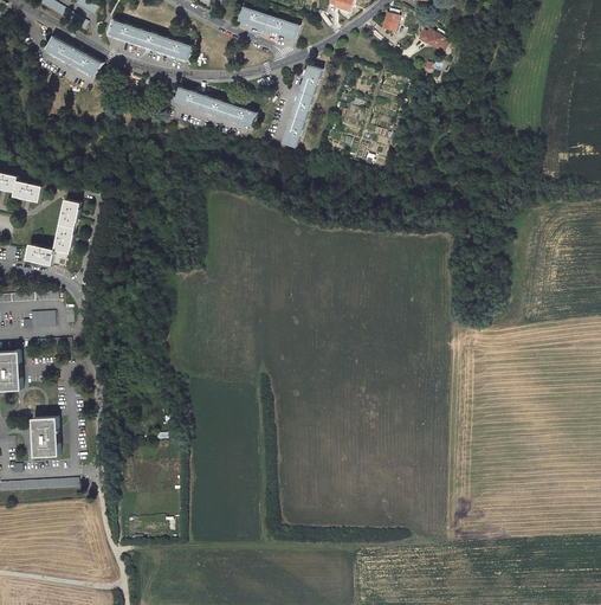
[(85,23),(49,0),(33,0),(82,29),(85,23)]
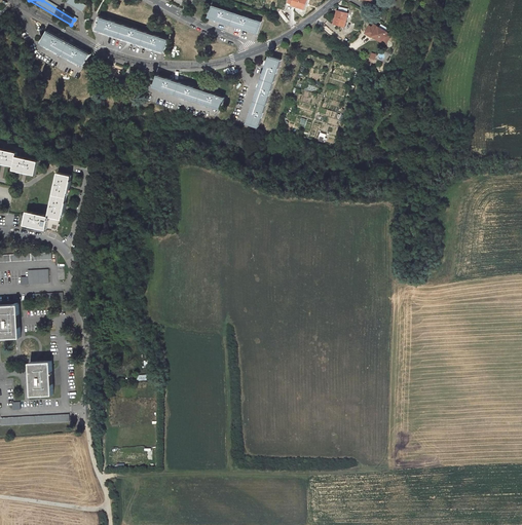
[(82,6),(71,0),(57,0),(78,12),(82,6)]
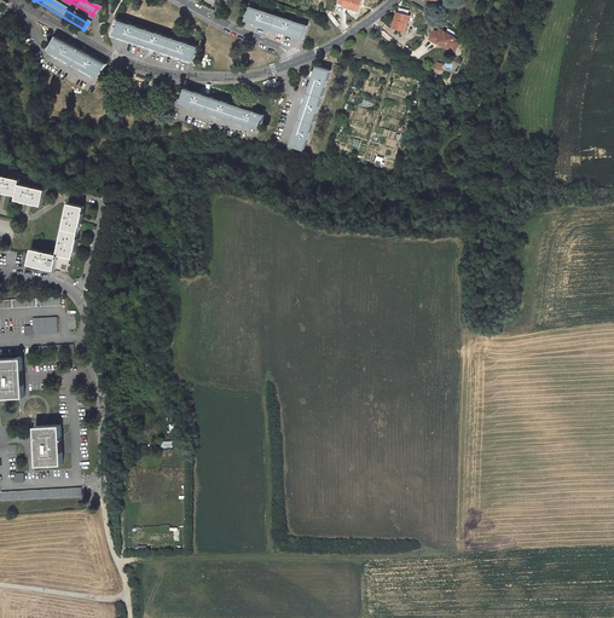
[(334,0),(332,5),(343,9),(353,12),(357,0),(334,0)]
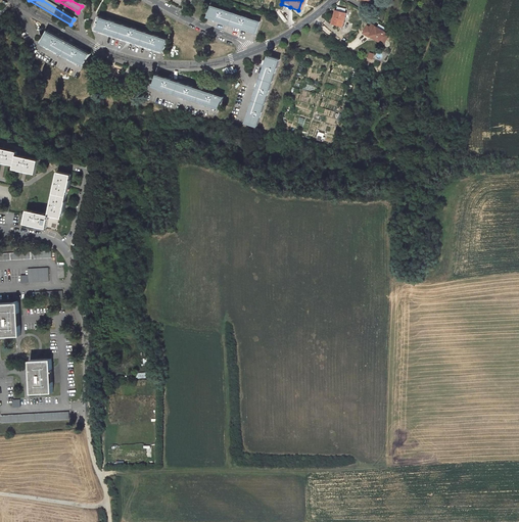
[(255,22),(207,6),(204,17),(217,21),(240,30),(241,31),(252,34),(255,22)]
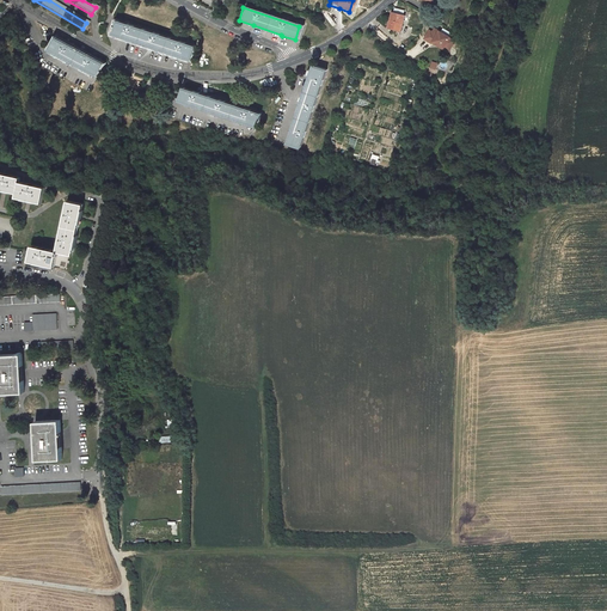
[(331,25),(322,12),(319,16),(329,28),(331,25)]
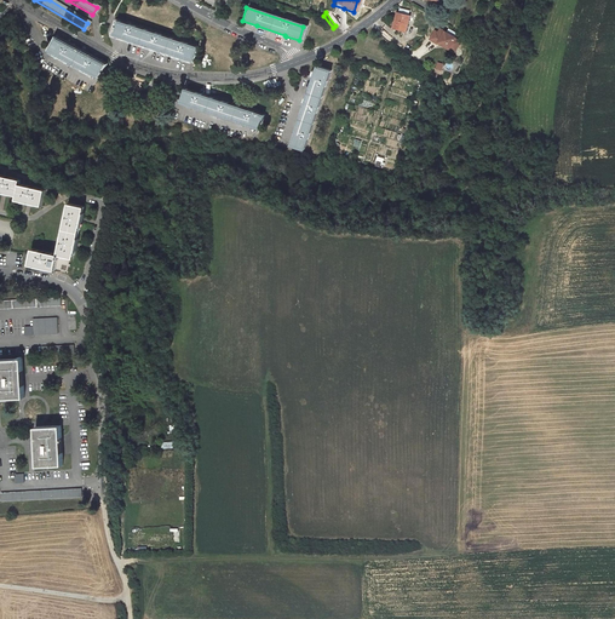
[(406,17),(392,13),(389,29),(401,33),(402,26),(403,26),(406,17)]
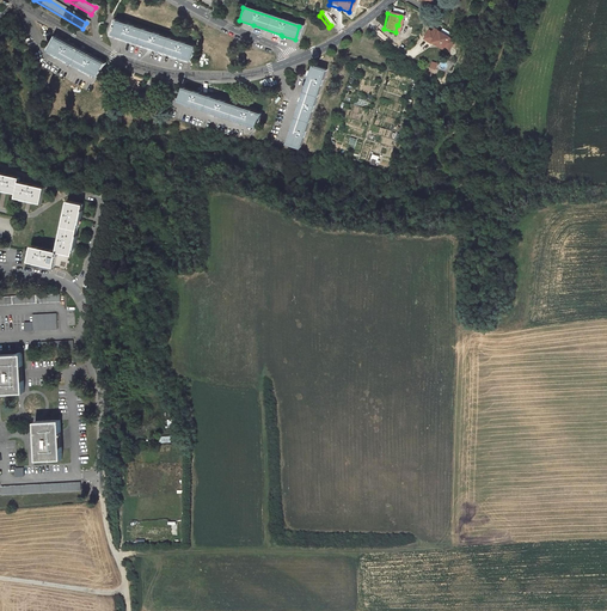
[(114,22),(109,20),(108,25),(111,26),(110,30),(111,30),(110,35),(124,40),(151,48),(175,56),(186,60),(188,59),(190,60),(191,56),(189,55),(191,47),(114,22)]
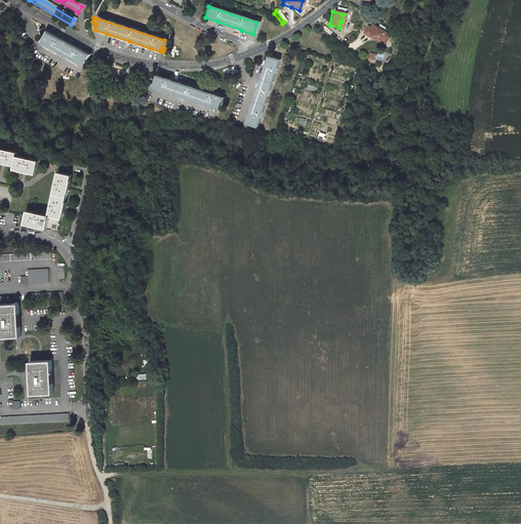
[(384,40),(387,36),(382,33),(383,32),(369,25),(367,28),(364,27),(360,34),(366,38),(367,37),(371,39),(372,38),(373,39),(372,40),(376,42),(377,41),(378,38),(384,40)]
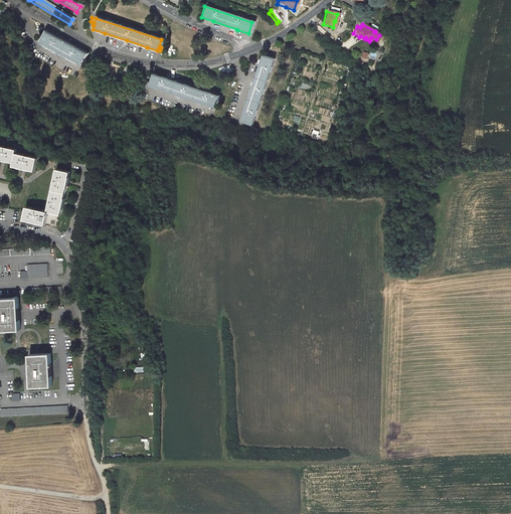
[(78,64),(84,54),(43,32),(38,42),(49,48),(68,59),(78,64)]
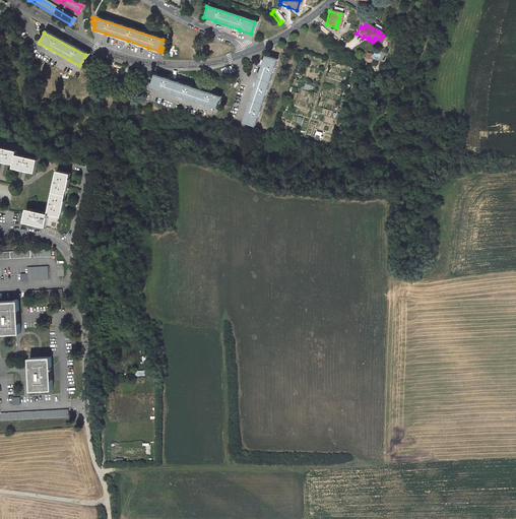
[(252,126),(274,60),(262,56),(259,67),(252,89),(245,111),(241,122),(252,126)]
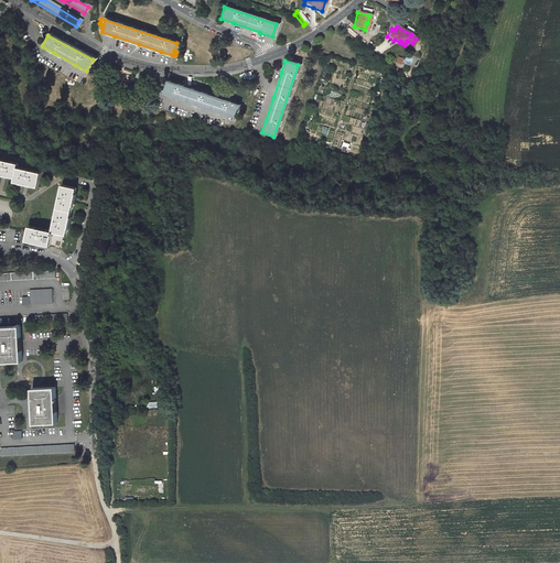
[(233,117),(237,106),(165,82),(161,94),(175,98),(201,107),(222,114),(233,117)]
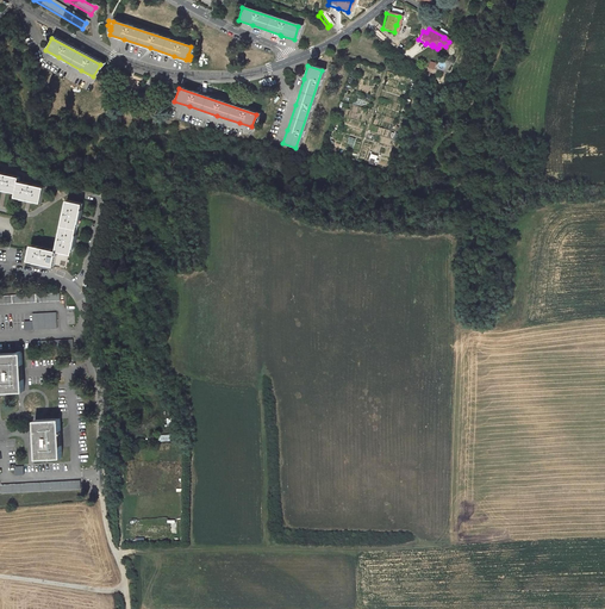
[(37,203),(41,188),(16,182),(17,178),(0,173),(0,190),(1,190),(13,193),(12,197),(26,200),(37,203)]
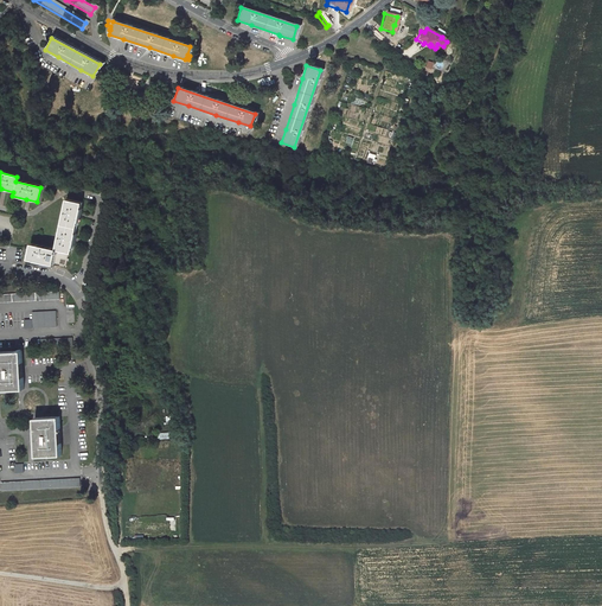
[(104,221),(110,198),(103,196),(97,219),(104,221)]
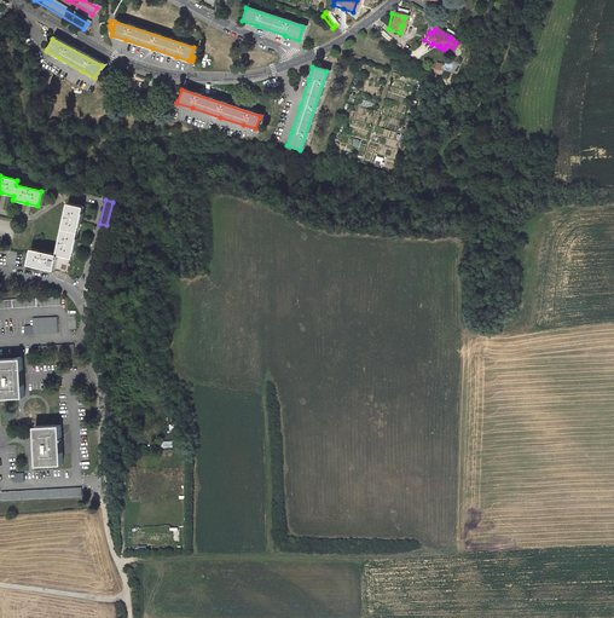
[(77,221),(81,207),(65,203),(53,255),(69,258),(71,248),(77,221)]
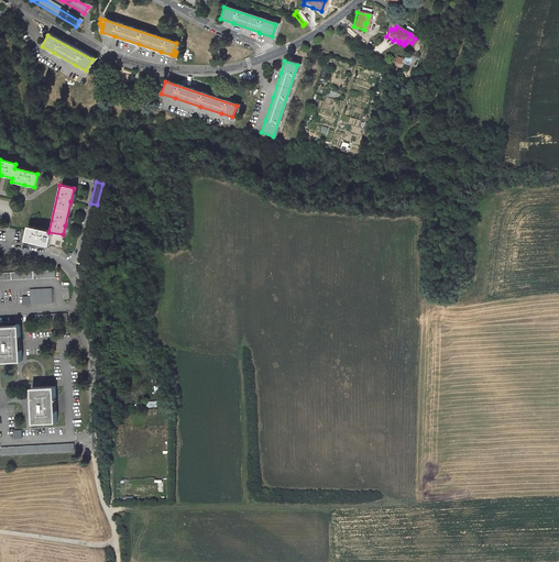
[(34,243),(46,245),(48,235),(50,235),(51,233),(48,232),(25,227),(22,241),(34,243)]
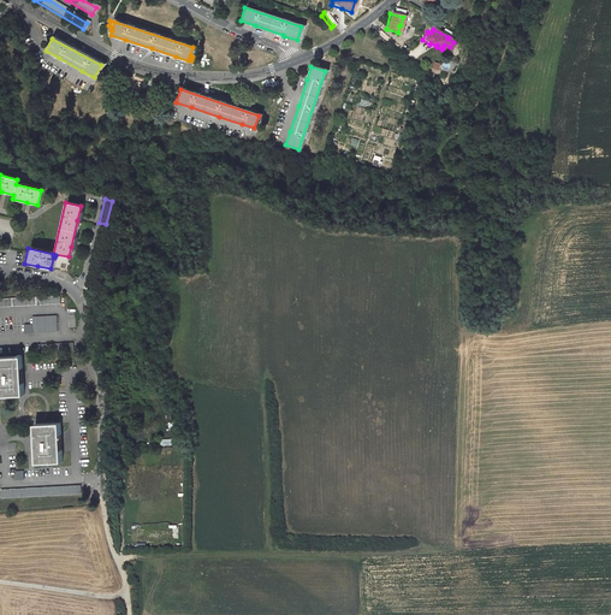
[(53,317),(29,318),(29,333),(53,332),(53,317)]
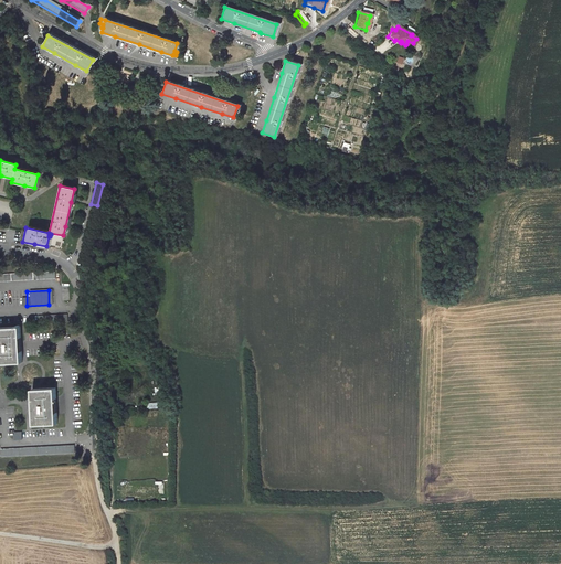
[(17,338),(17,328),(16,328),(16,327),(12,327),(12,328),(0,328),(0,363),(18,363),(18,352),(16,352),(14,339),(17,338)]
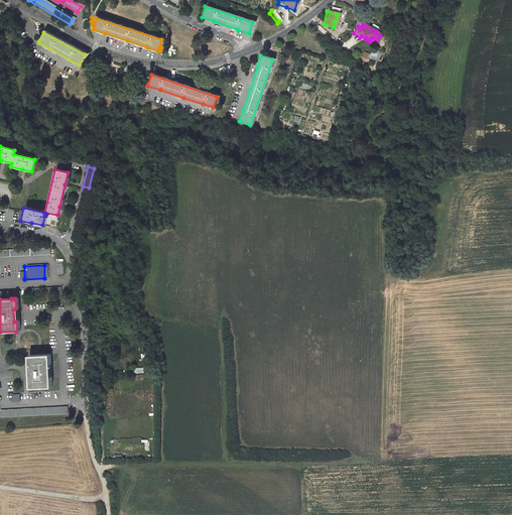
[(46,355),(26,356),(26,366),(28,366),(29,372),(29,378),(27,379),(27,388),(48,387),(48,377),(46,377),(45,365),(47,365),(46,355)]
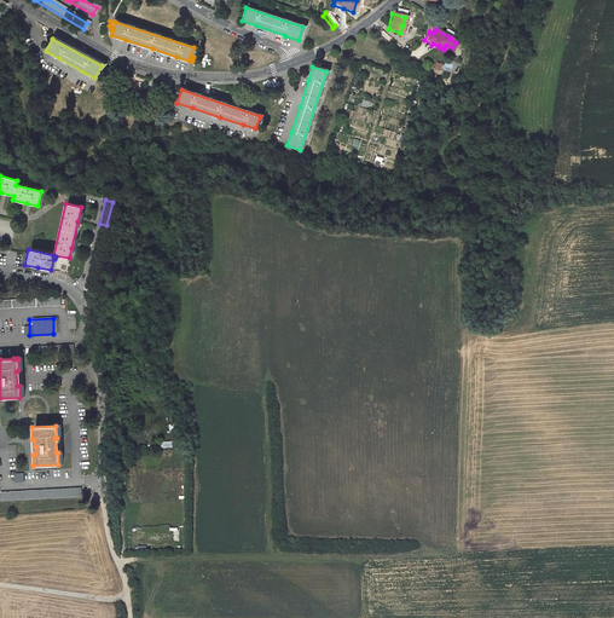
[(77,497),(76,489),(0,492),(0,502),(77,497)]
